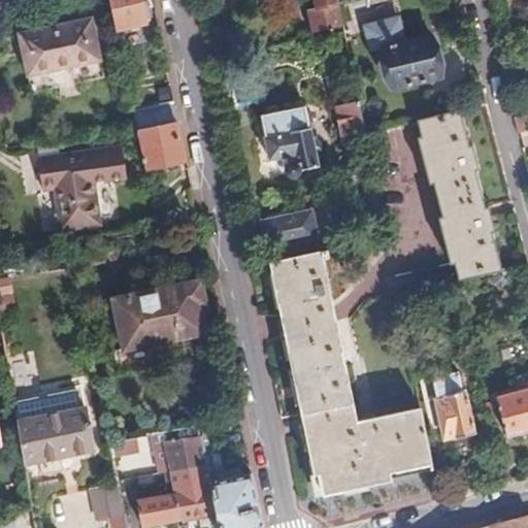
[(135,0),(104,0),(111,31),(141,26),(135,0)]
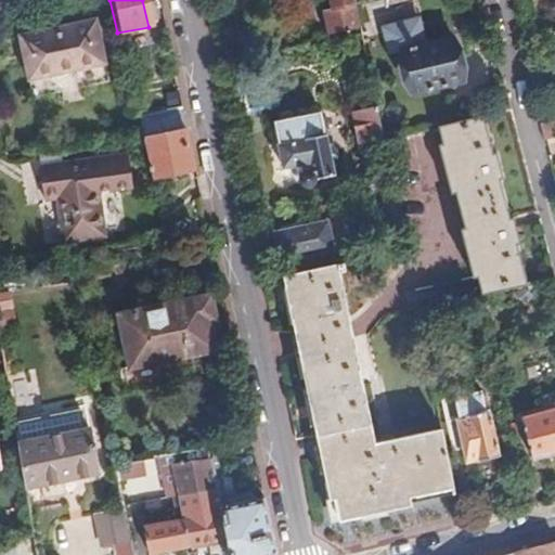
[(359,22),(353,0),(328,0),(331,3),(320,7),(326,30),(359,22)]
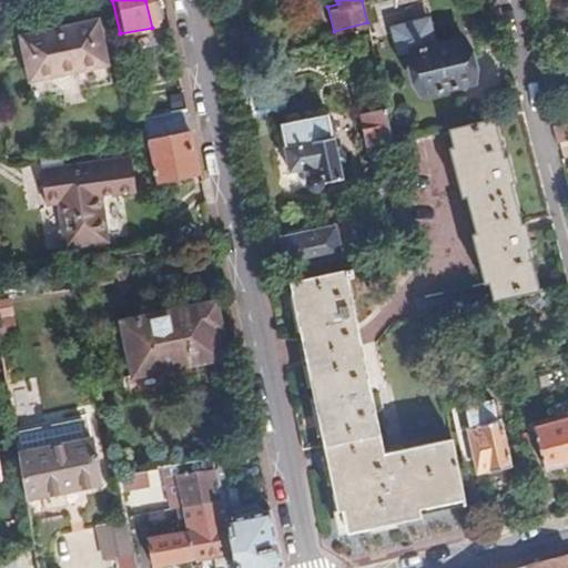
[(17,34),(27,81),(108,64),(98,17),(17,34)]
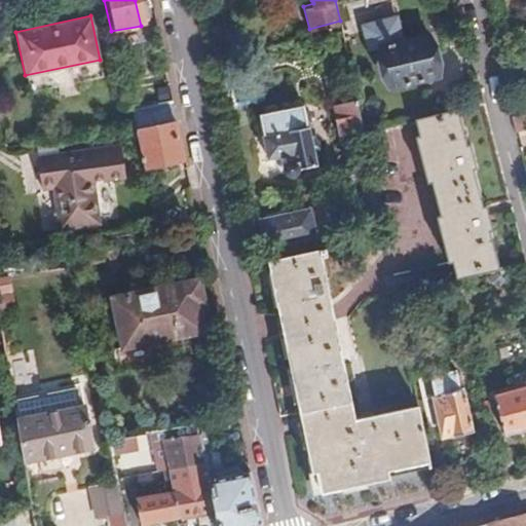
[(435,33),(383,45),(392,86),(445,74),(435,33)]
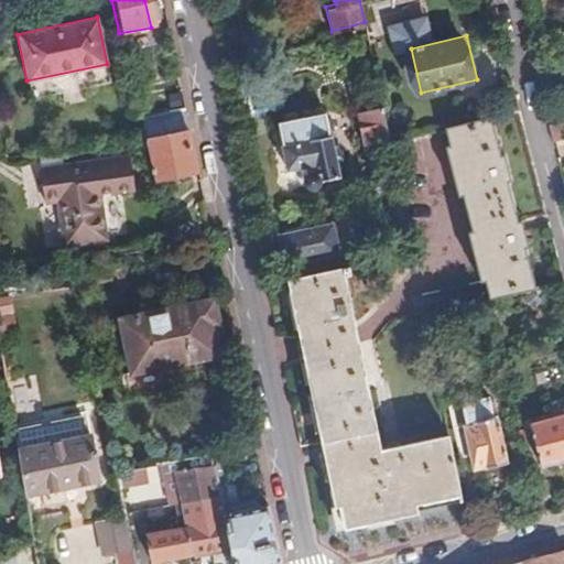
[(107,64),(26,80),(30,99),(110,82),(107,64)]
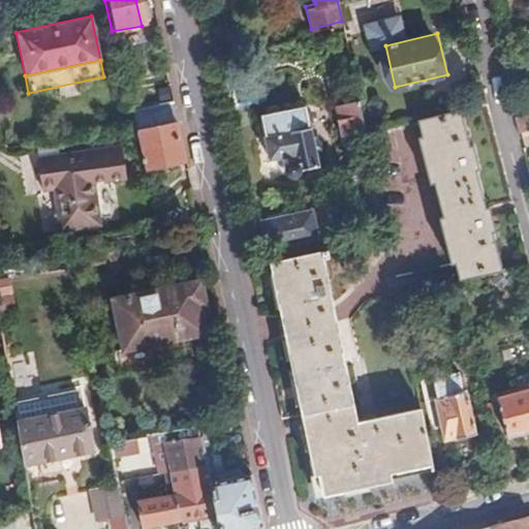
[(365,130),(359,102),(338,106),(342,128),(340,129),(342,137),(348,136),(348,133),(365,130)]
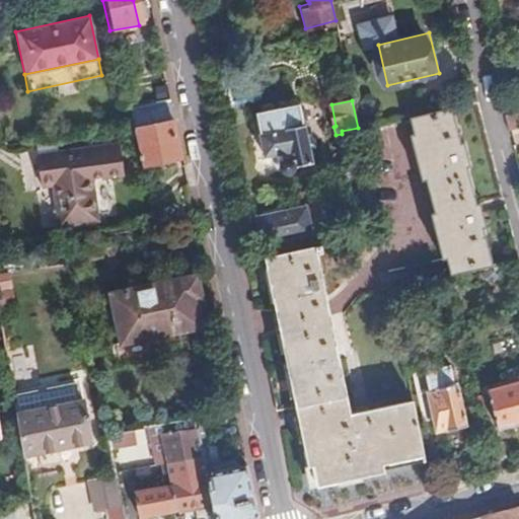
[(127,110),(130,127),(138,167),(179,159),(167,102),(127,110)]
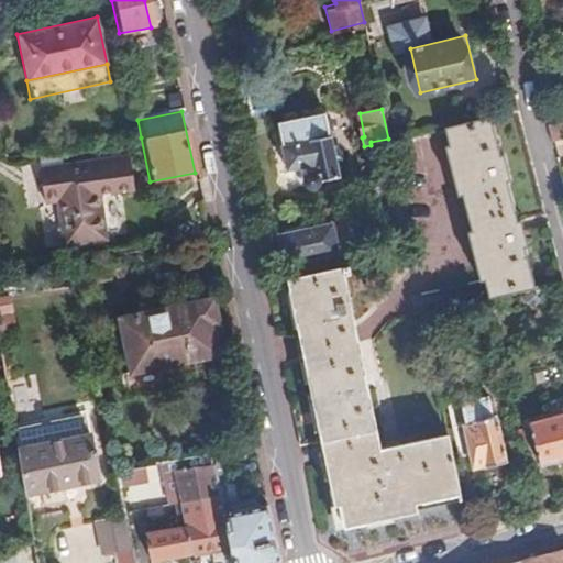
[(320,114),(275,124),(279,143),(278,145),(283,170),(300,167),(301,174),(300,176),(300,179),(301,183),(302,185),(306,187),(308,188),(311,187),(315,186),(317,184),(318,180),(335,177),(327,134),(324,134),(320,114)]
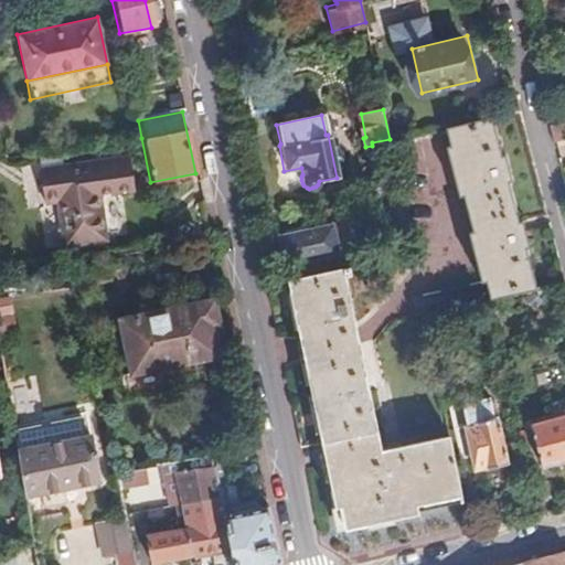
[(491,117),(447,127),(490,298),(534,288),(524,249),(530,248),(522,221),(518,222),(508,182),(512,181),(505,155),(501,156),(491,117)]
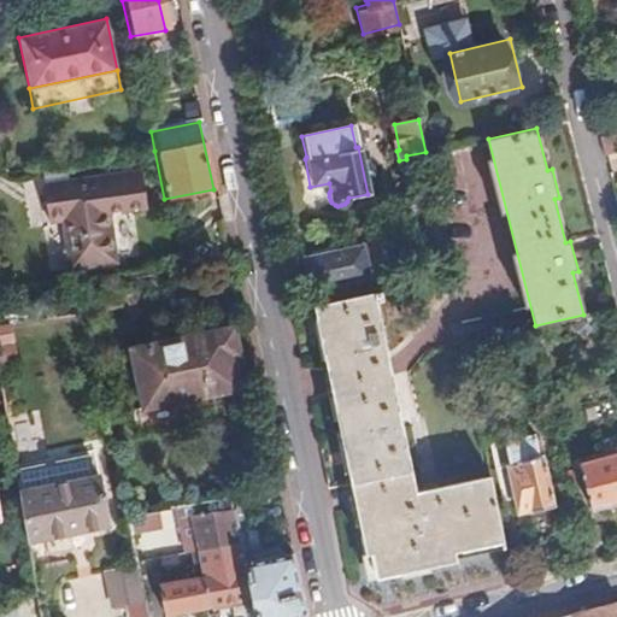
[(39,186),(42,210),(58,207),(59,219),(66,270),(110,263),(103,213),(141,207),(135,171),(39,186)]
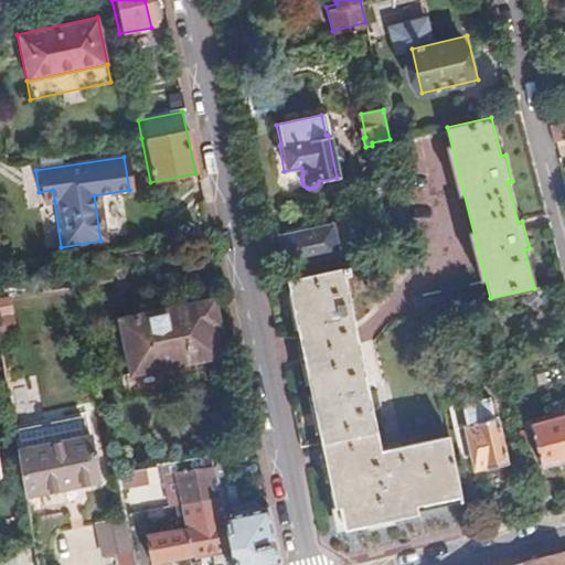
[(53,190),(39,192),(40,203),(54,201),(53,190)]
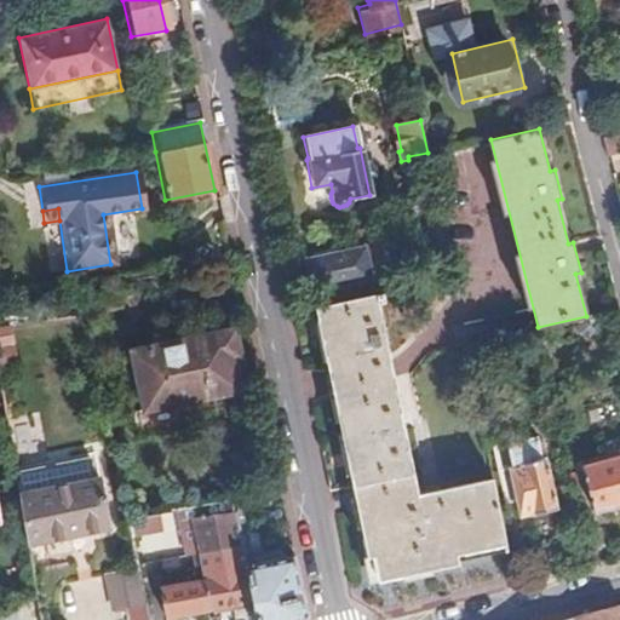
[(316,275),(291,280),(294,299),(320,294),(316,275)]
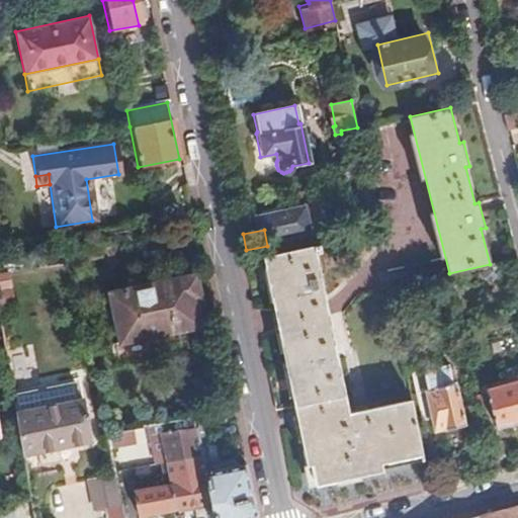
[(315,244),(244,260),(275,409),(296,405),(314,486),(383,465),(425,453),(414,398),(352,415),(315,244)]
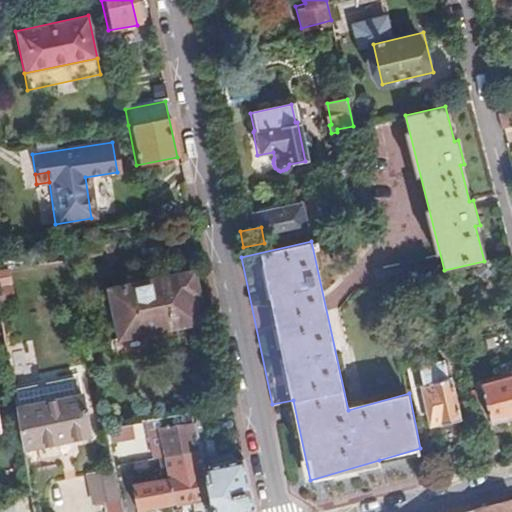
[(191,272),(160,277),(171,326),(196,321),(190,294),(195,293),(191,272)]
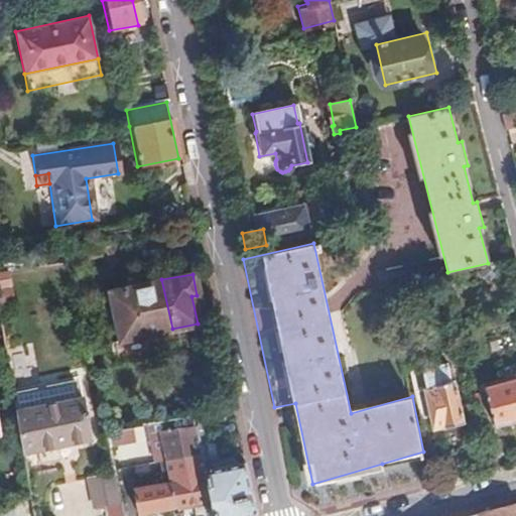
[(172,329),(161,279),(107,290),(105,293),(107,295),(116,339),(172,329)]
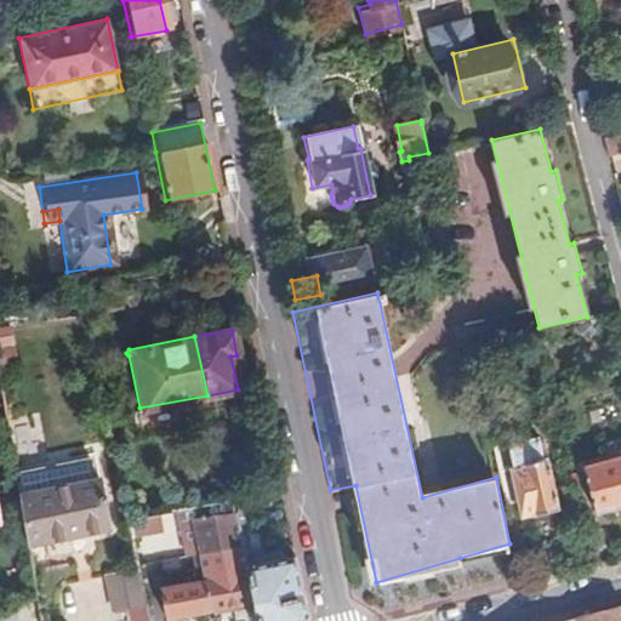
[(486,358),(483,339),(469,342),(473,360),(486,358)]
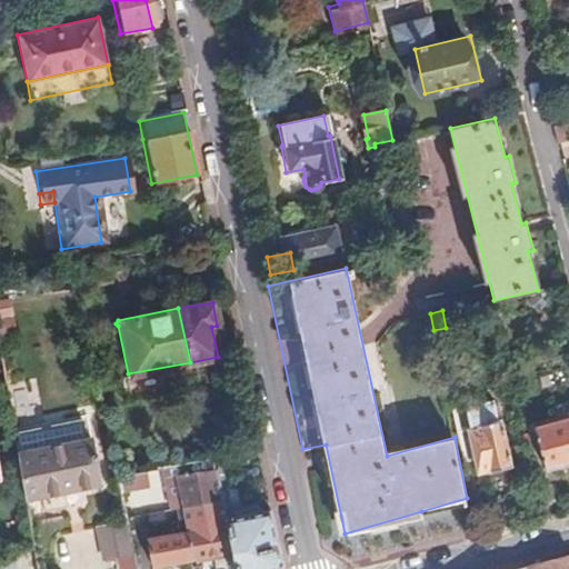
[(493,398),(453,407),(466,457),(477,455),(481,475),(490,500),(519,493),(501,417),(498,417),(493,398)]
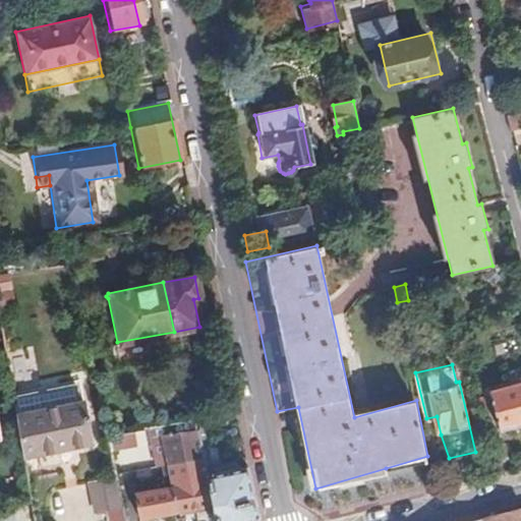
[(398,383),(412,380),(409,365),(395,368),(398,383)]
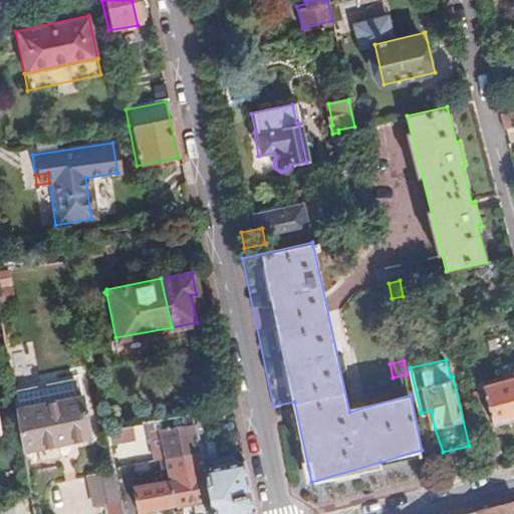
[(100,414),(114,411),(104,364),(91,367),(100,414)]
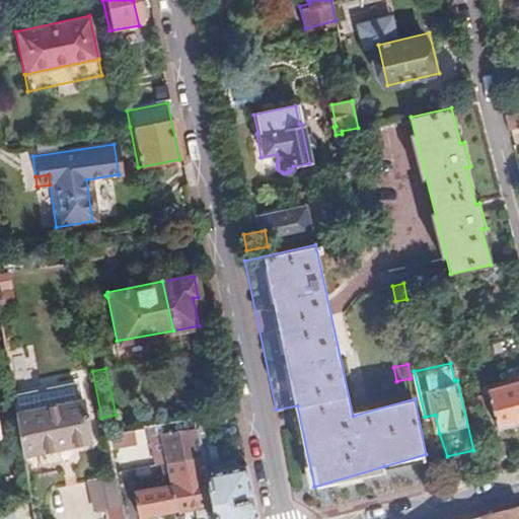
[(518,380),(489,389),(500,429),(518,423),(518,380)]
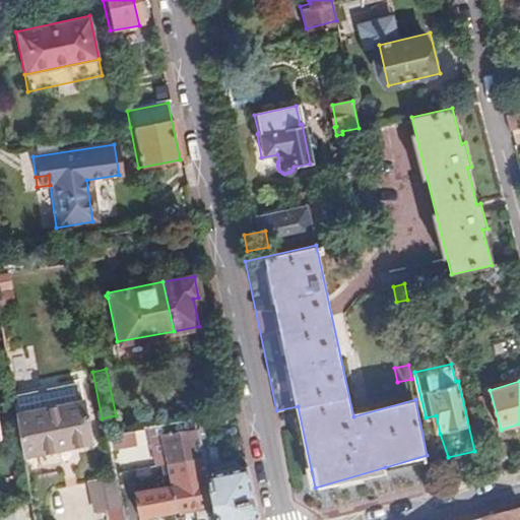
[(16,414),(23,453),(89,438),(81,400),(16,414)]
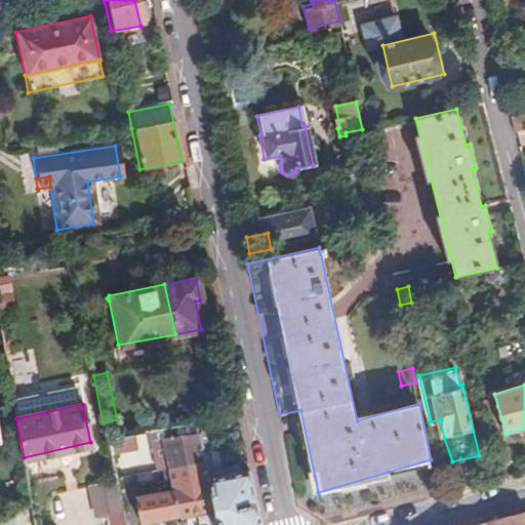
[(230,415),(228,405),(211,408),(213,418),(230,415)]
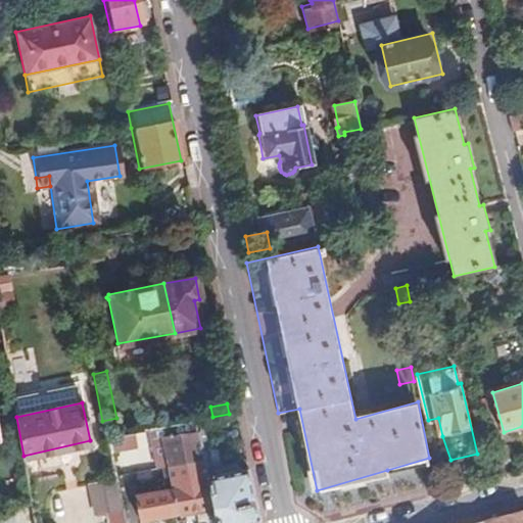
[(190,407),(193,421),(194,423),(198,446),(210,443),(203,405),(190,407)]
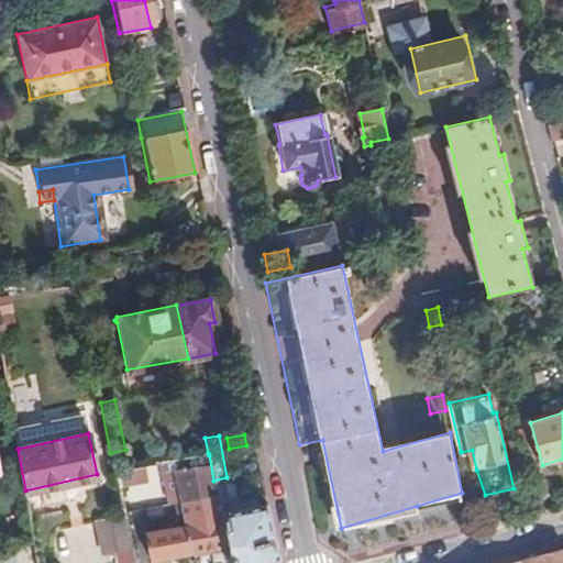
[(110,453),(114,471),(129,468),(125,450),(110,453)]
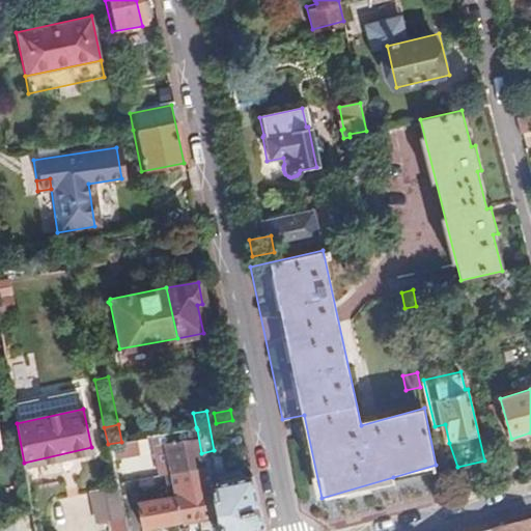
[(201,453),(197,429),(159,437),(169,488),(136,496),(142,525),(214,511),(201,453)]
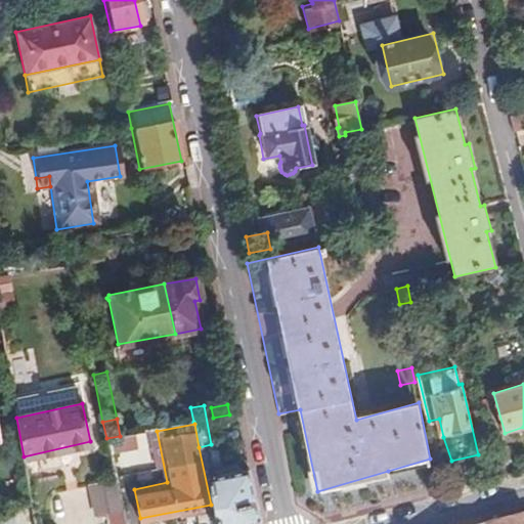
[(211,505),(215,523),(254,523),(259,518),(248,468),(231,472),(229,463),(219,465),(215,444),(212,445),(212,444),(211,444),(199,447),(211,505)]
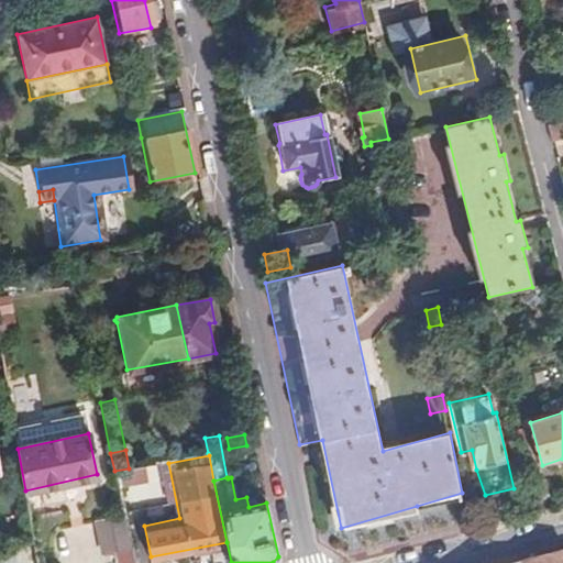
[(130,548),(123,515),(94,521),(100,552),(111,550),(130,548)]
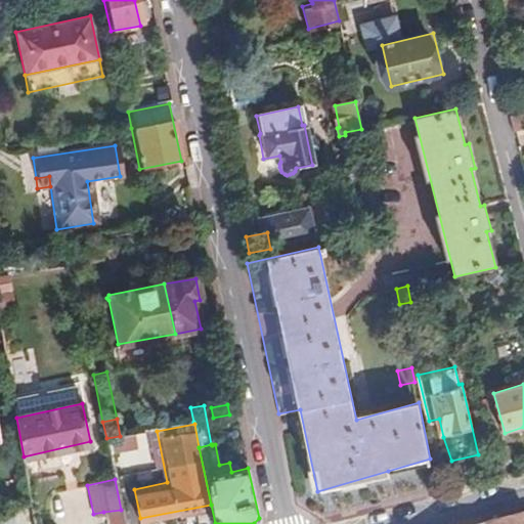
[(103,512),(105,523),(124,523),(121,510),(103,512)]
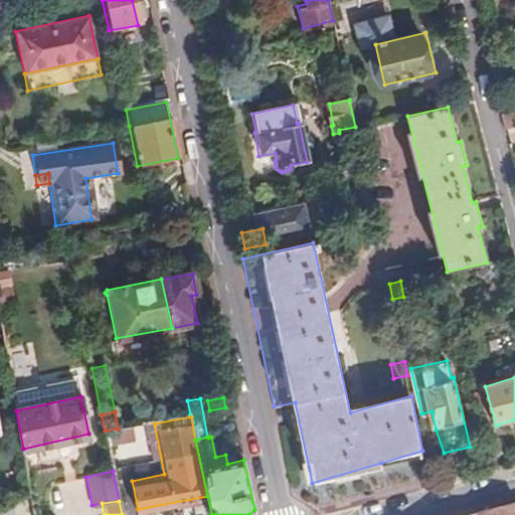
[(514,514),(514,502),(467,514),(514,514)]
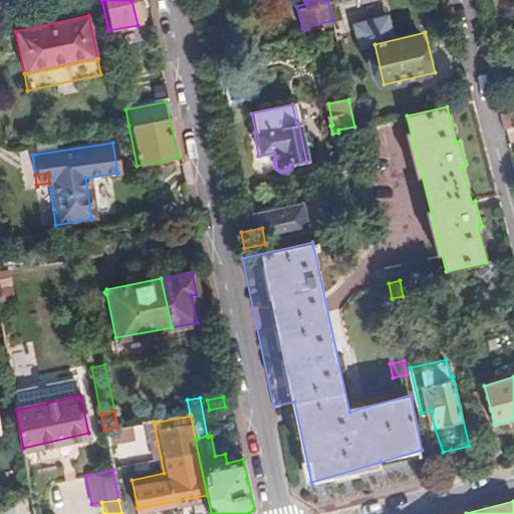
[(34,513),(33,505),(20,507),(21,513),(34,513)]
